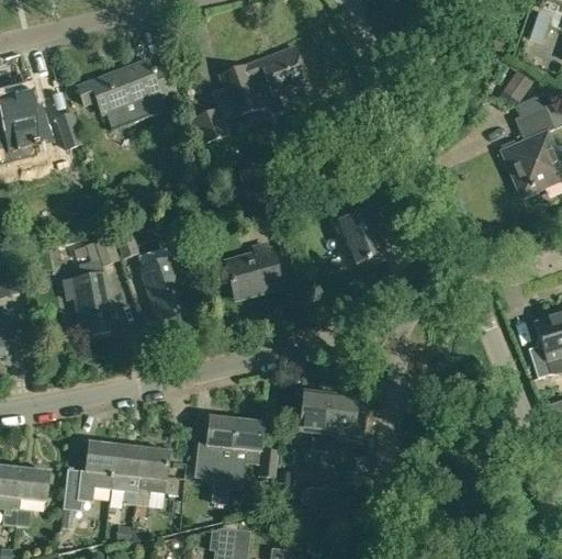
[(535,19),(548,24),(551,15),(538,11),(535,19)]
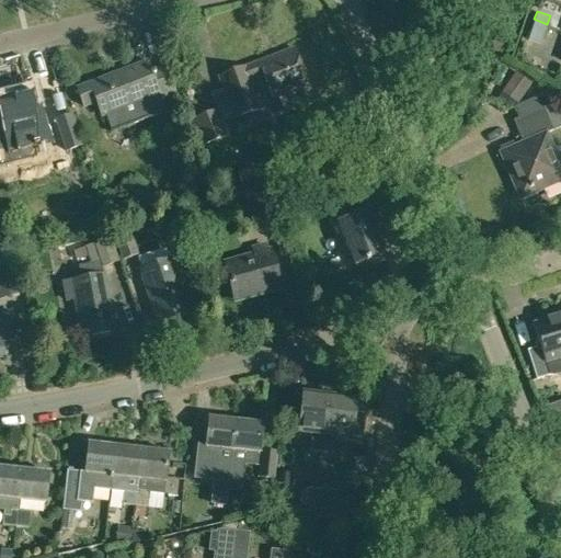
[(527,37),(540,42),(547,24),(534,19),(531,24),(527,37)]
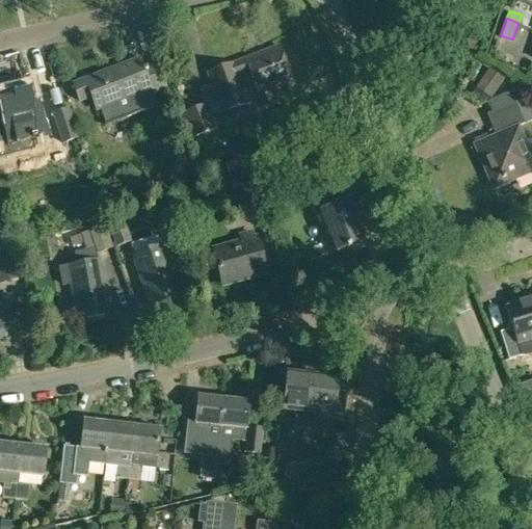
[(208,71),(222,109),(246,100),(236,74),(250,69),(259,91),(292,78),(278,44),(208,71)]
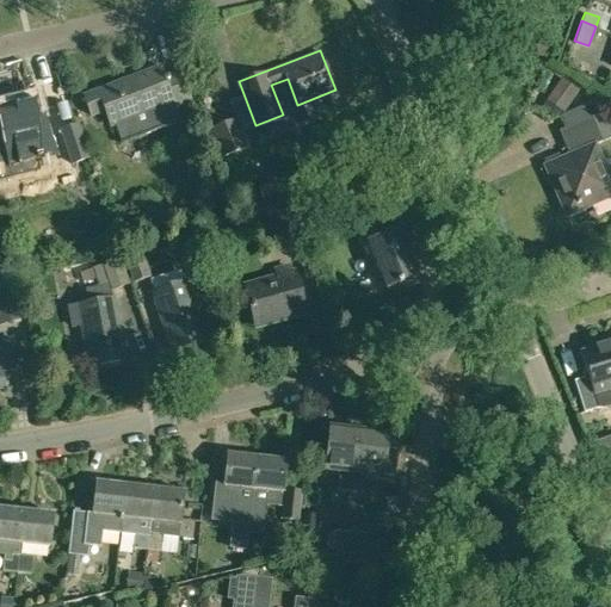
[(112,123),(119,141),(179,118),(173,105),(191,99),(180,70),(162,76),(158,66),(84,94),(90,113),(104,109),(110,124),(112,123)]
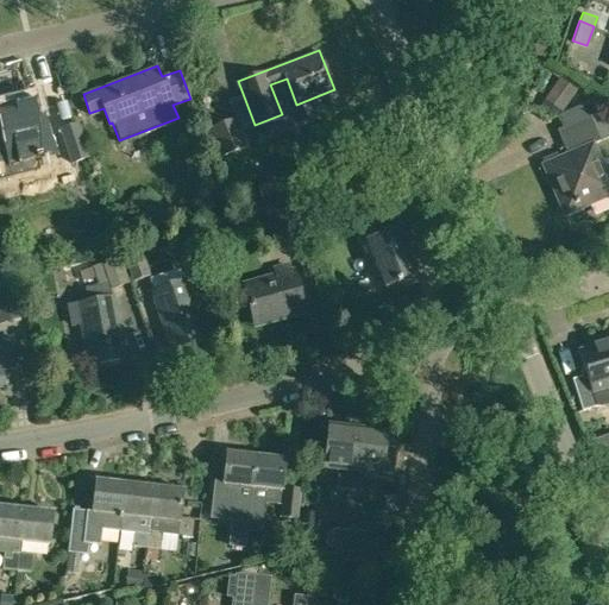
[(545,98),(562,111),(578,87),(560,75),(545,98)]
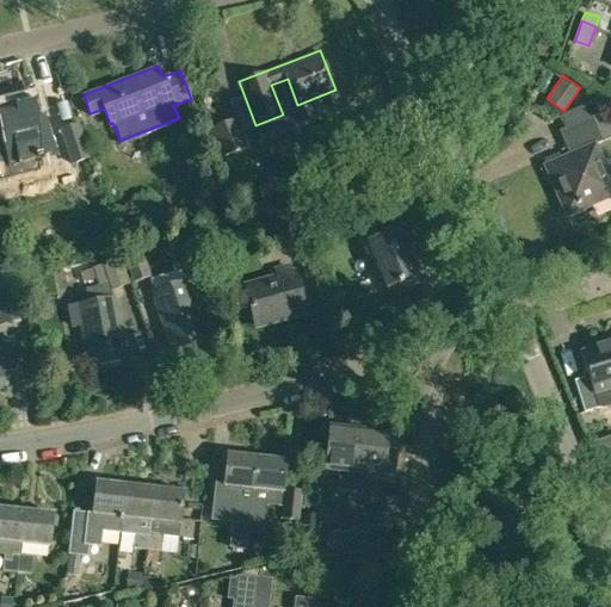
[(36,101),(0,110),(0,180),(10,179),(7,167),(61,155),(47,115),(38,116),(36,101)]
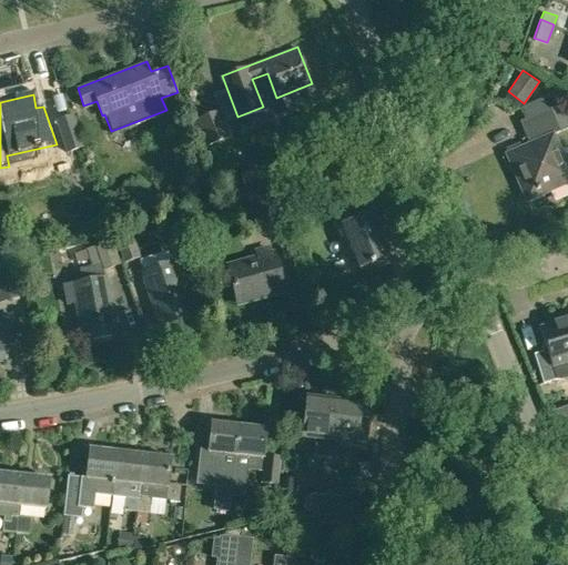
[(506,152),(525,194),(547,184),(549,189),(567,180),(567,167),(553,132),(567,124),(567,119),(560,101),(549,106),(519,119),(529,142),(506,152)]
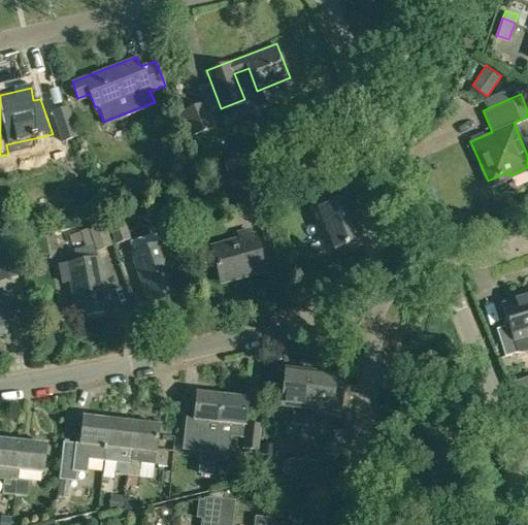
[(179,109),(189,136),(215,126),(204,100),(179,109)]
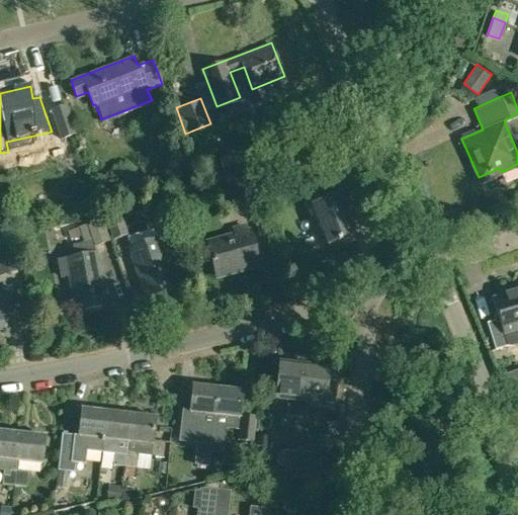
[(65,104),(52,107),(58,137),(72,134),(65,104)]
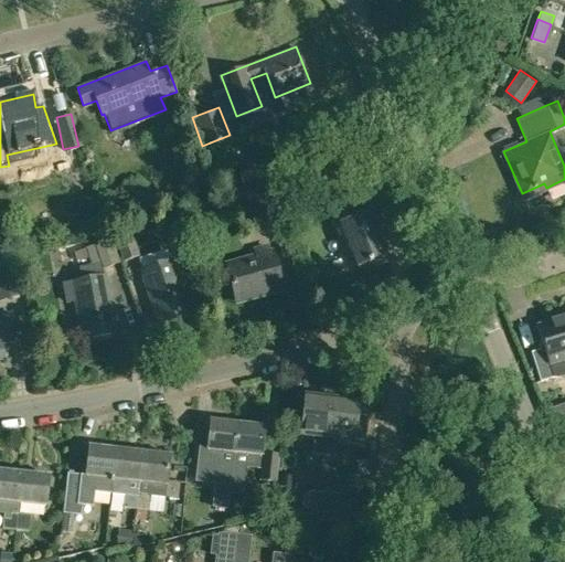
[(254,165),(237,172),(243,184),(258,177),(254,165)]
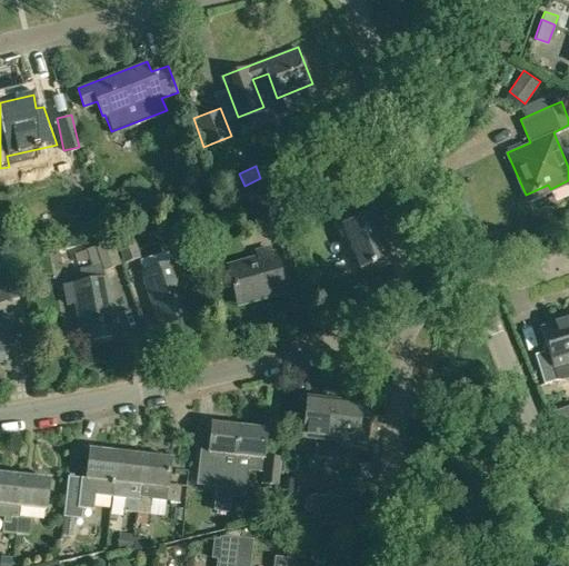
[(249,201),(257,221),(276,215),(263,181),(230,191),(236,206),(249,201)]
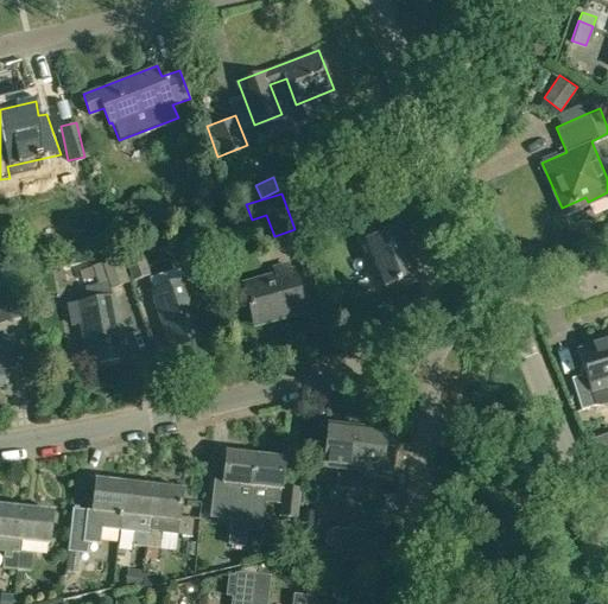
[(365,239),(382,285),(413,273),(401,242),(416,236),(404,208),(392,213),(397,226),(381,231),(365,239)]
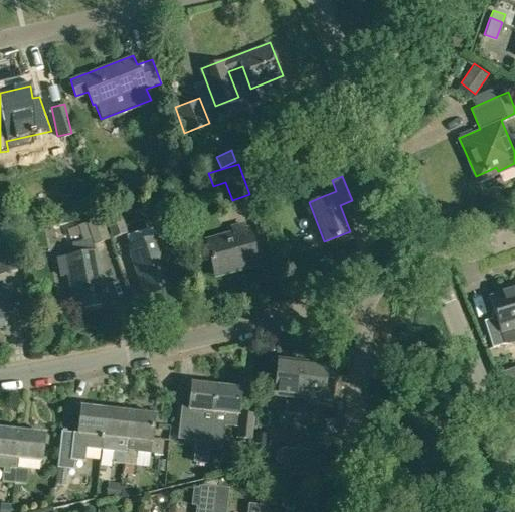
[(104,214),(112,236),(127,230),(119,209),(104,214)]
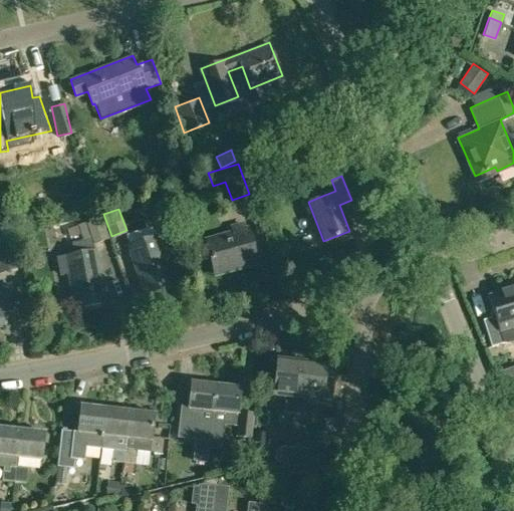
[(90,233),(91,237),(93,243),(108,238),(107,235),(100,216),(85,221),(78,223),(82,236),(90,233)]
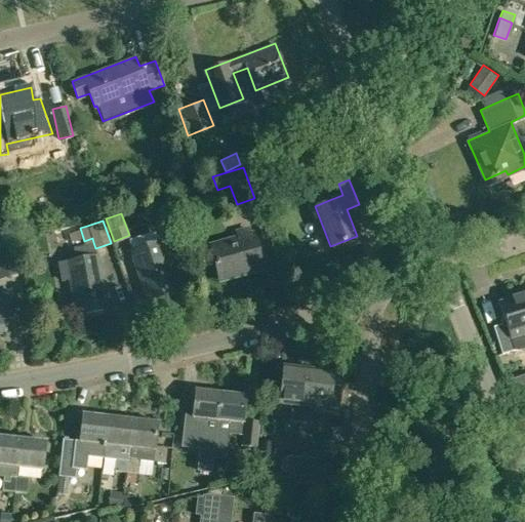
[(209,241),(218,278),(259,268),(251,235),(249,225),(234,229),(236,234),(209,241)]
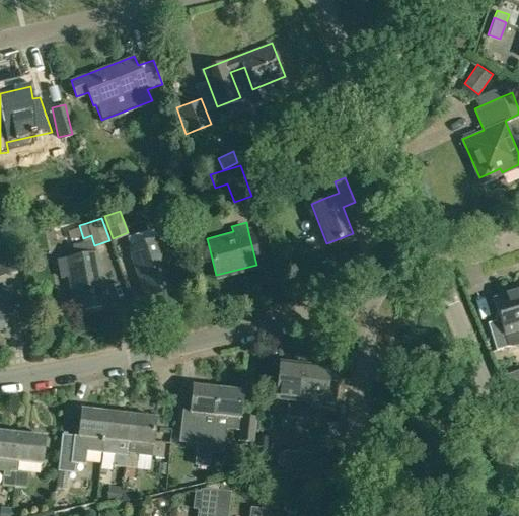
[(129,246),(144,297),(173,287),(157,237),(129,246)]
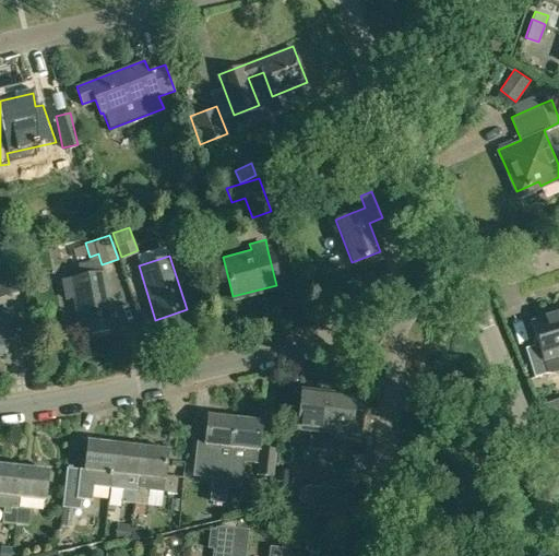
[(74,295),(81,332),(120,324),(117,306),(110,307),(104,270),(102,271),(99,258),(79,262),(81,274),(63,278),(67,296),(74,295)]
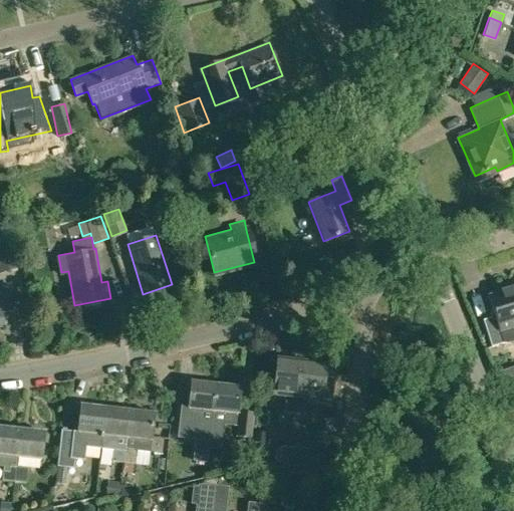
[(12,239),(0,241),(0,271),(19,267),(12,239)]
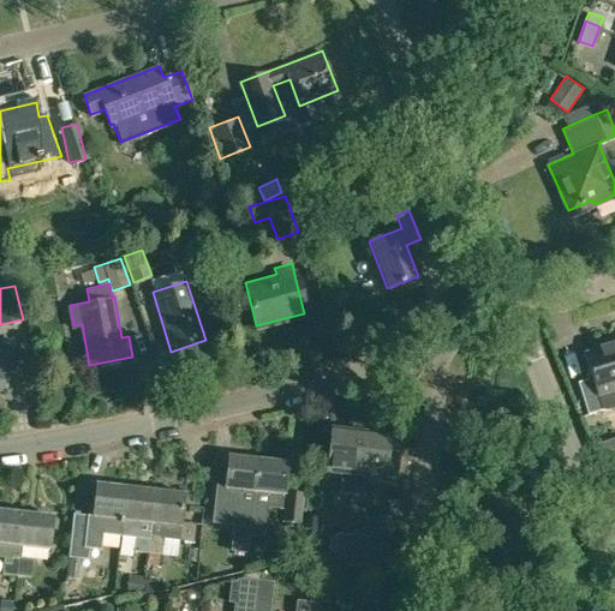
[(0,385),(3,385),(1,370),(17,367),(12,337),(0,339),(0,385)]
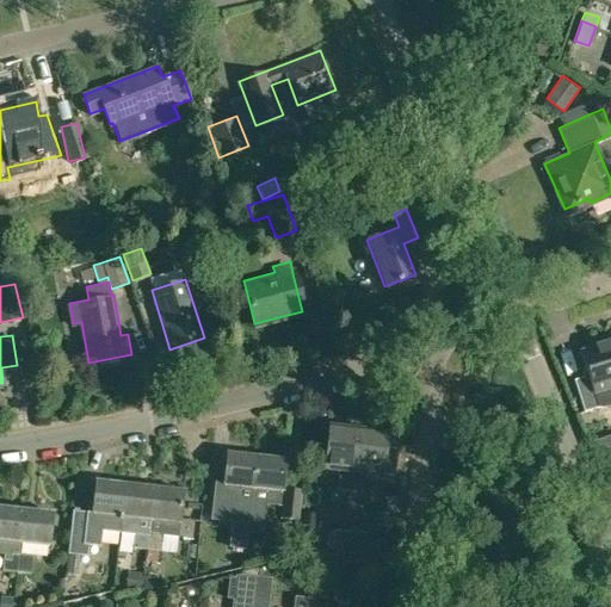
[(574,378),(584,410),(599,406),(600,407),(610,402),(610,357),(606,342),(580,351),(587,373),(574,378)]
